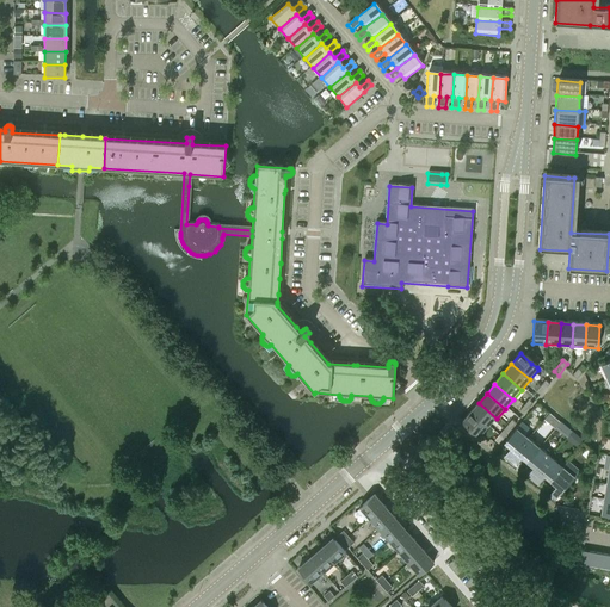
[(470,413),(488,429),(497,419),(479,403),(470,413)]
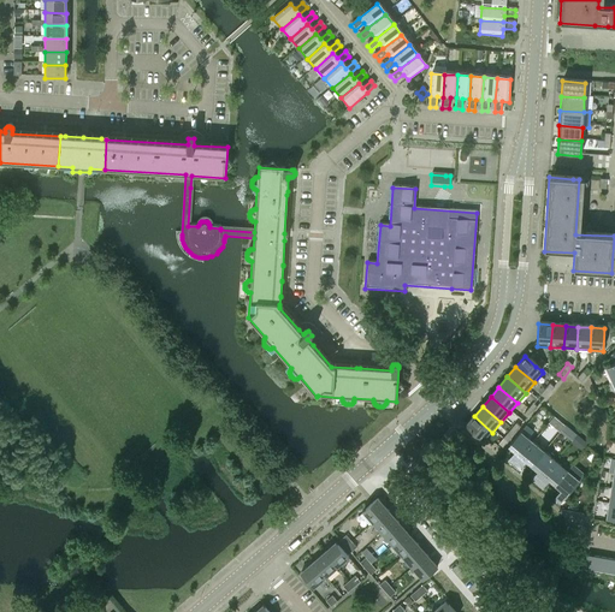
[(484,443),(492,433),(474,416),(465,427),(484,443)]
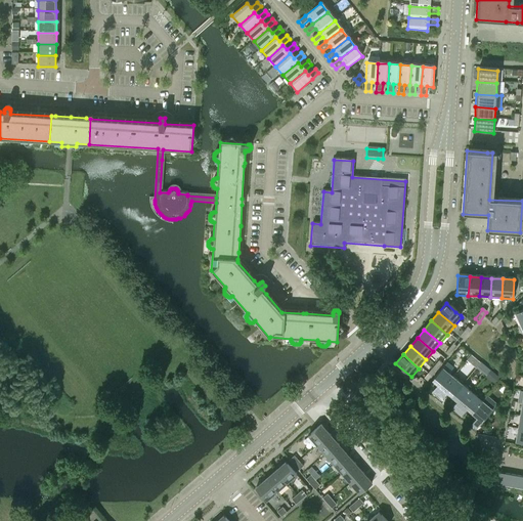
[(452,368),(447,364),(446,363),(442,370),(432,382),(438,387),(432,394),(436,398),(452,379),(448,375),(452,368)]
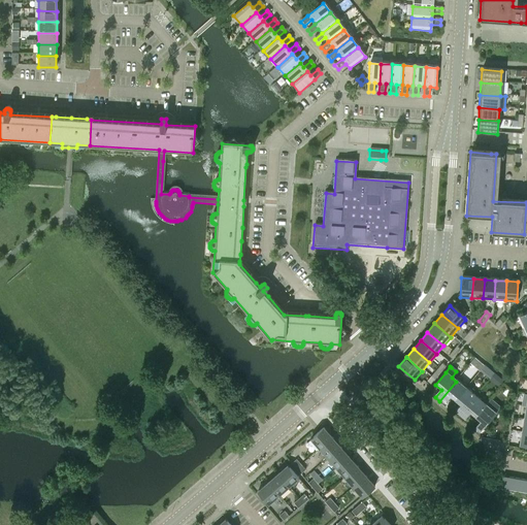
[(455,402),(466,390),(456,382),(439,401),(445,405),(451,398),(455,402)]
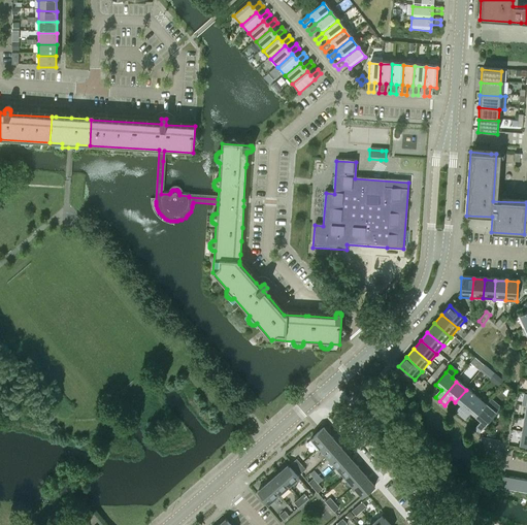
[(459,417),(475,398),(466,390),(455,402),(460,406),(455,414),(459,417)]
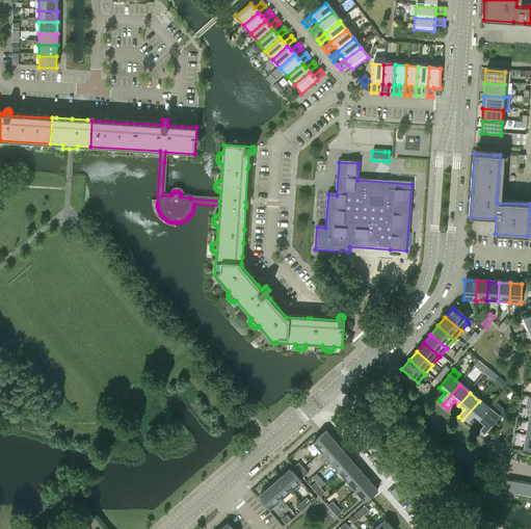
[(488,410),(488,408),(479,401),(462,420),(468,424),(474,417),(478,421),(488,410)]
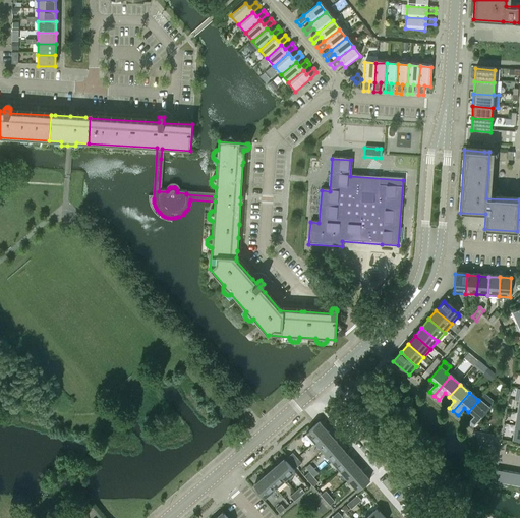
[(488,409),(494,403),(483,394),(478,400),(478,401),(468,412),(473,417),(467,424),(472,428),(480,418),(482,419),(485,419),(487,417),(486,415),(485,413),(488,409)]
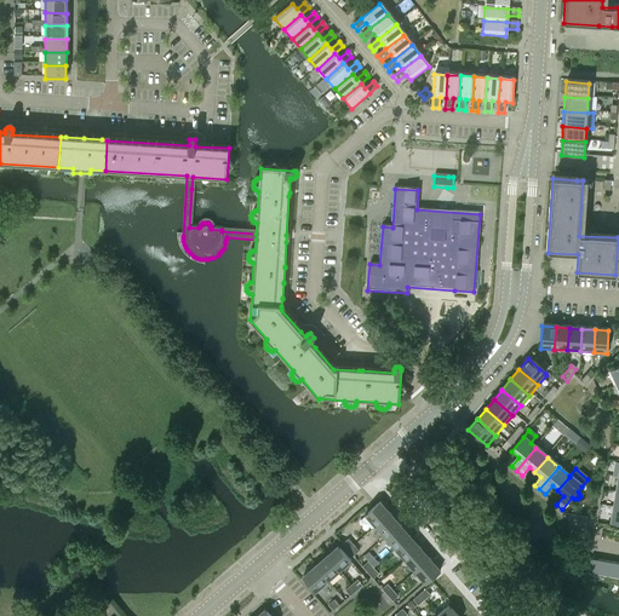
[(374,528),(389,516),(378,505),(365,517),(374,528)]
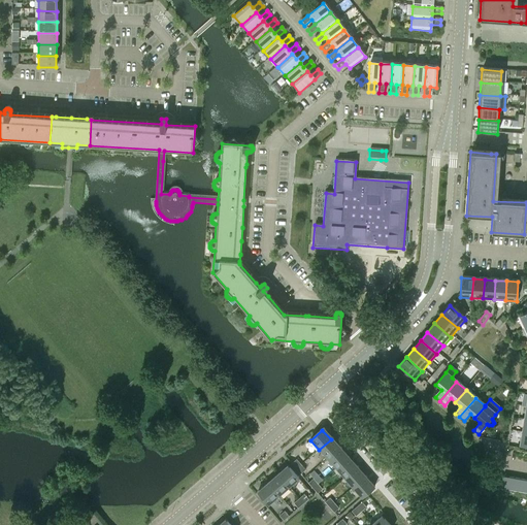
[(327,460),(339,449),(331,439),(319,450),(327,460)]
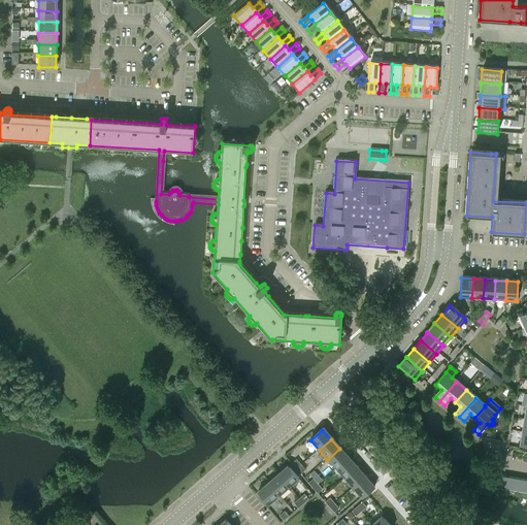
[(335,469),(348,459),(339,449),(327,460),(335,469)]
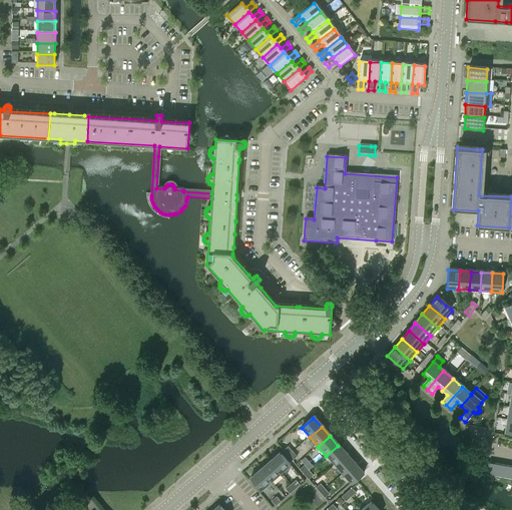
[(335,466),(346,455),(338,446),(326,456),(335,466)]
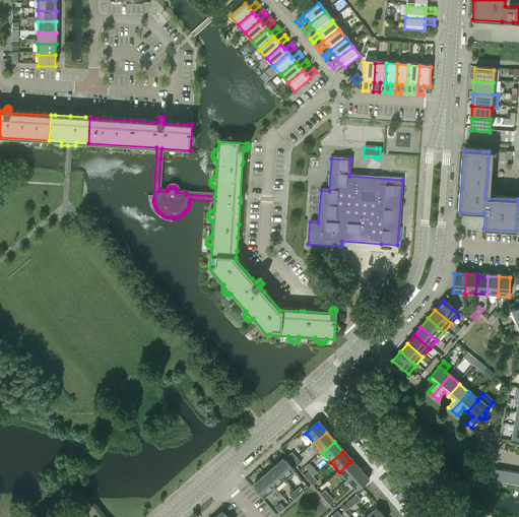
[(292,464),(297,459),(292,454),(287,459),(292,464)]
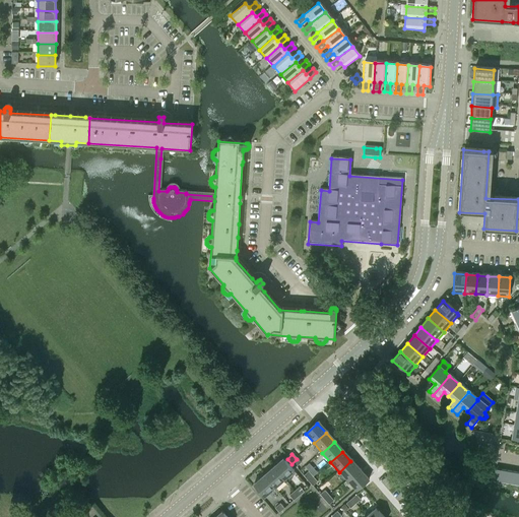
[(297,459),(292,464),(296,468),(306,459),(302,455),(297,459)]
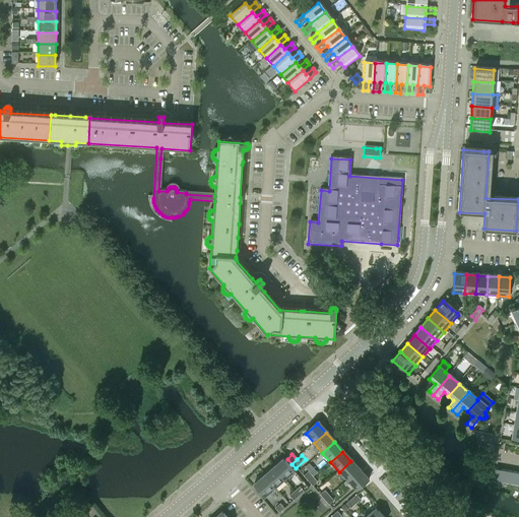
[(283,480),(294,472),(283,460),(273,468),(283,480)]
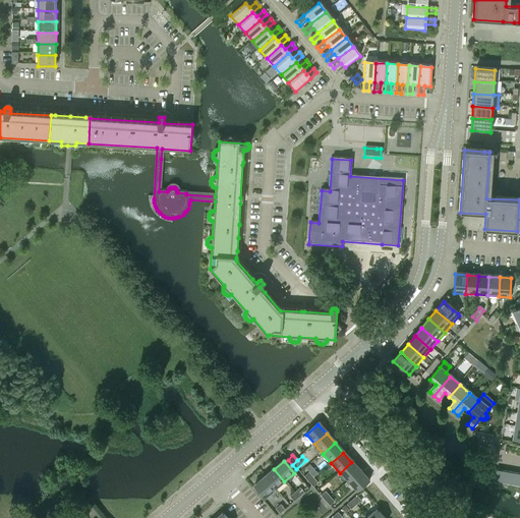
[(348,482),(360,472),(351,462),(340,473),(348,482)]
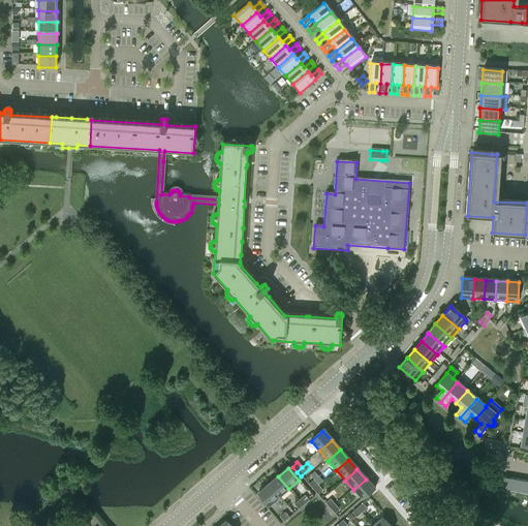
[(279,497),(288,489),(278,476),(269,486),(279,497)]
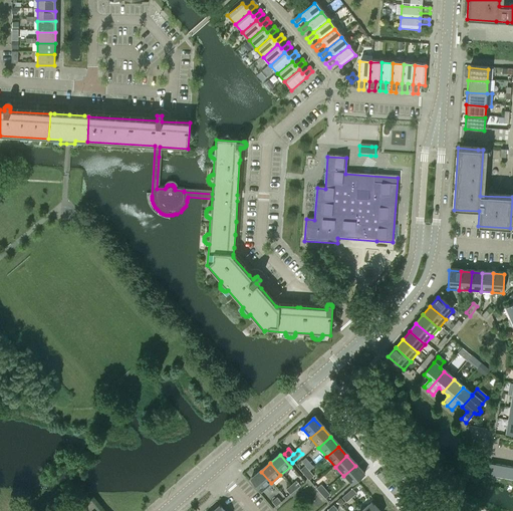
[(351,485),(363,475),(355,466),(343,476),(351,485)]
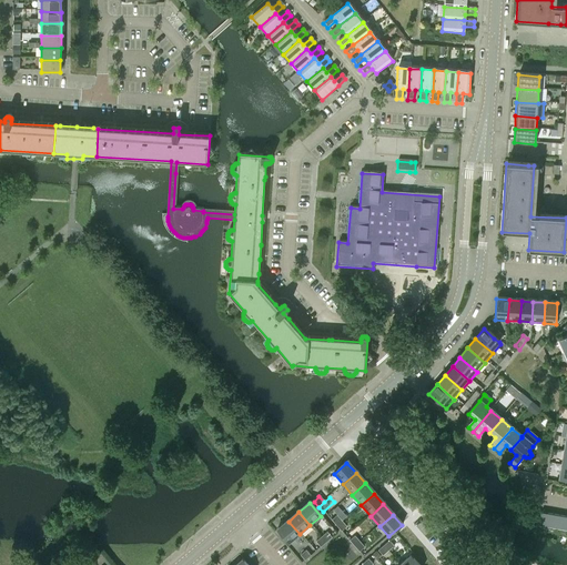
[(336,527),(342,523),(337,517),(332,522),(336,527)]
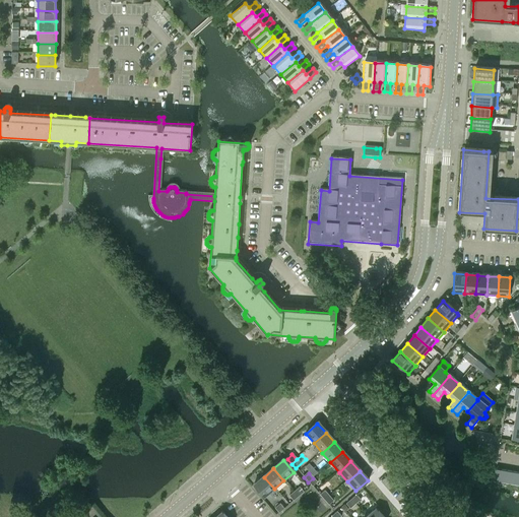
[(264,498),(274,489),(264,477),(254,486),(264,498)]
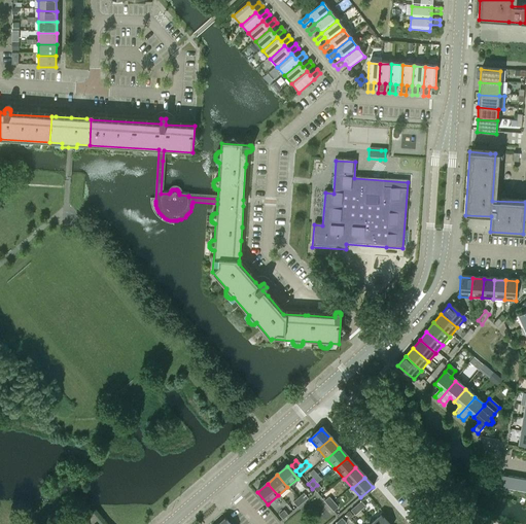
[(317,494),(321,490),(317,485),(312,489),(317,494)]
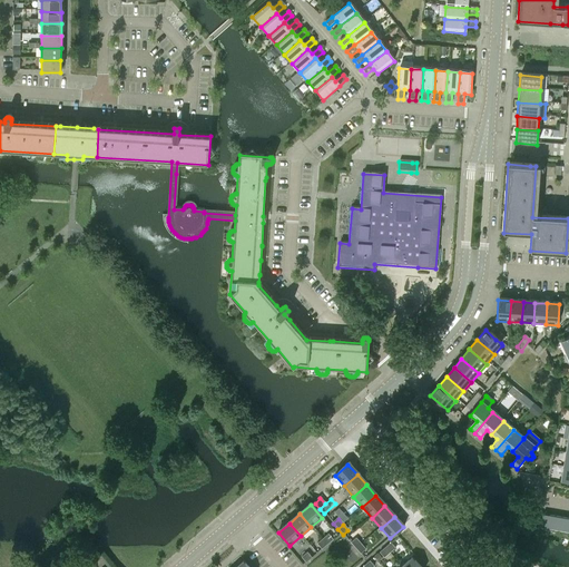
[(327,546),(332,541),(327,536),(322,540),(327,546)]
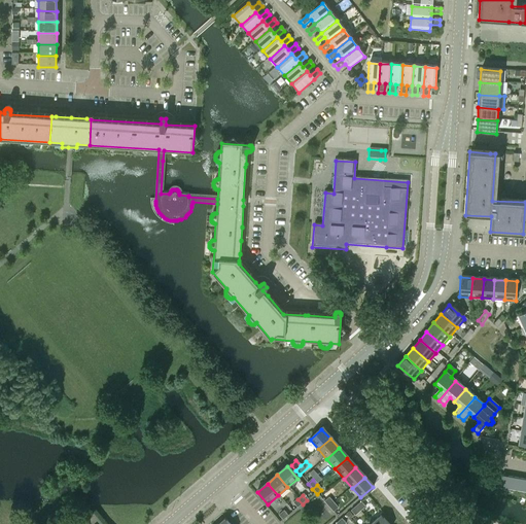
[(328,509),(334,503),(329,498),(324,502),(328,509)]
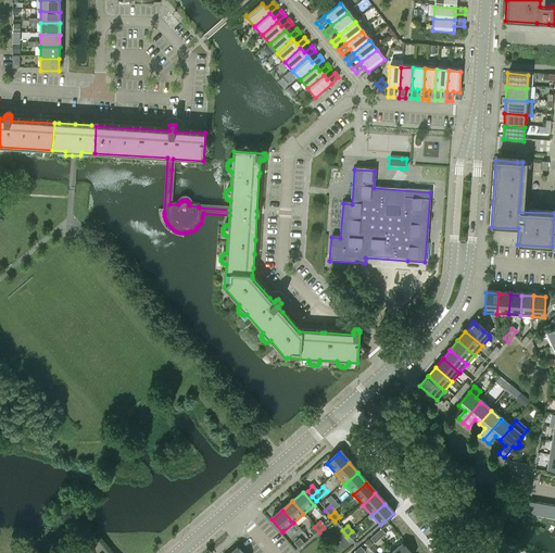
[(314,537),(319,532),(314,527),(310,532),(314,537)]
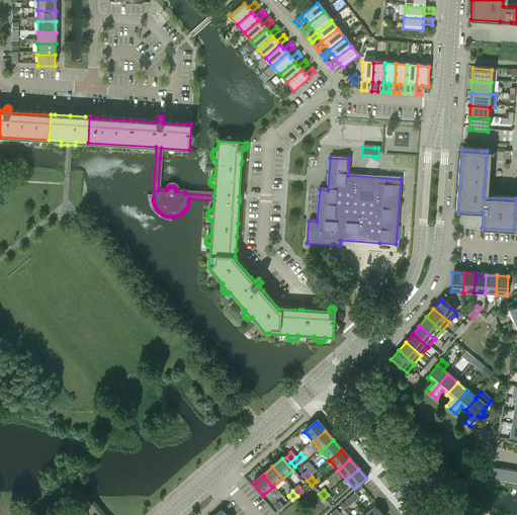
[(328,505),(333,500),(328,495),(323,500),(328,505)]
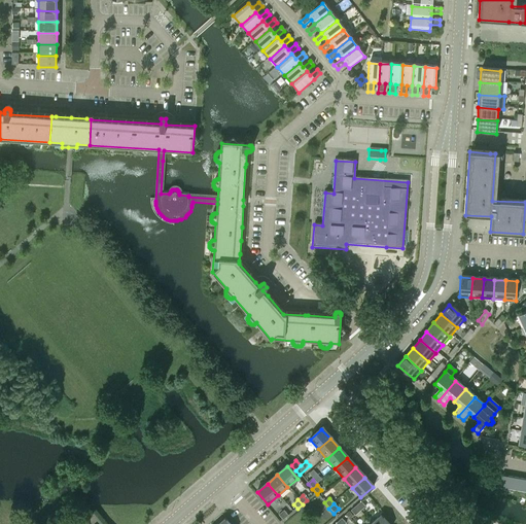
[(359,513),(364,509),(360,503),(355,508),(359,513)]
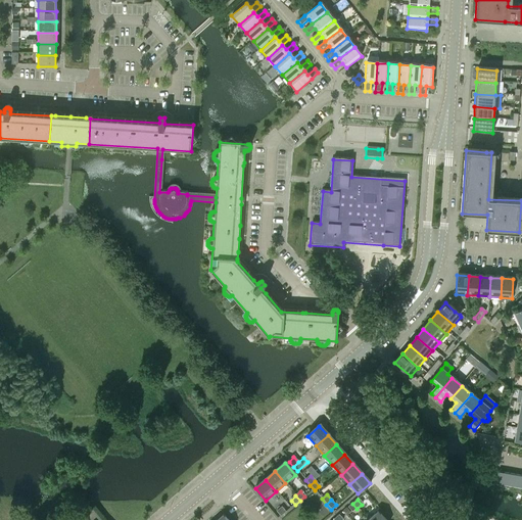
[(351,513),(357,509),(352,504),(347,509),(351,513)]
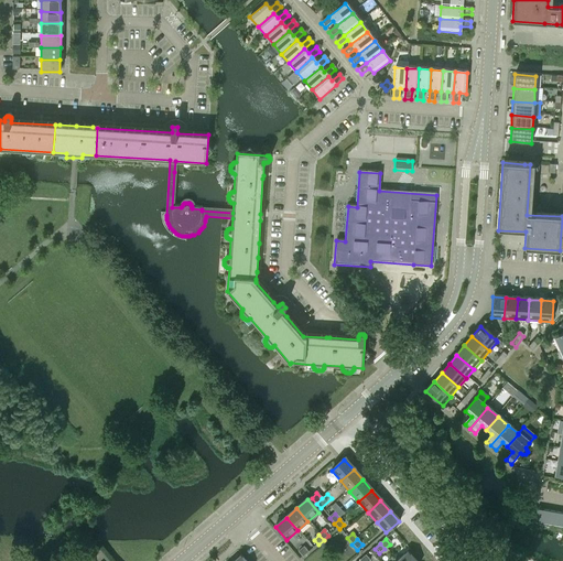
[(303,558),(309,553),(304,548),(299,553),(303,558)]
